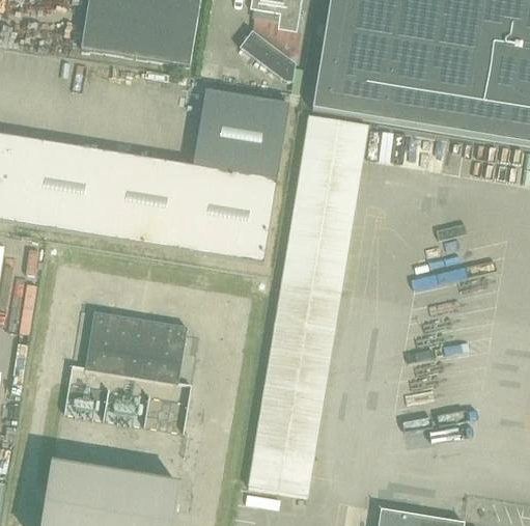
[(88,0),(81,47),(191,64),(200,0),(88,0)]
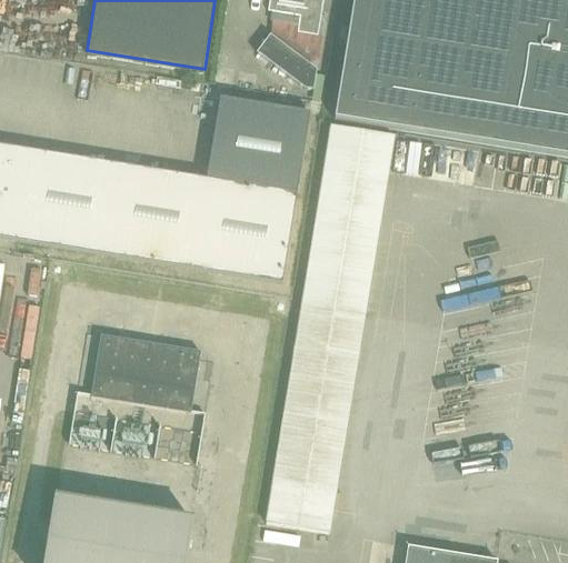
[(322,10),(324,0),(269,0),(268,7),(272,7),(271,16),(272,17),(271,28),(311,58),(319,54),(327,11),(322,10)]
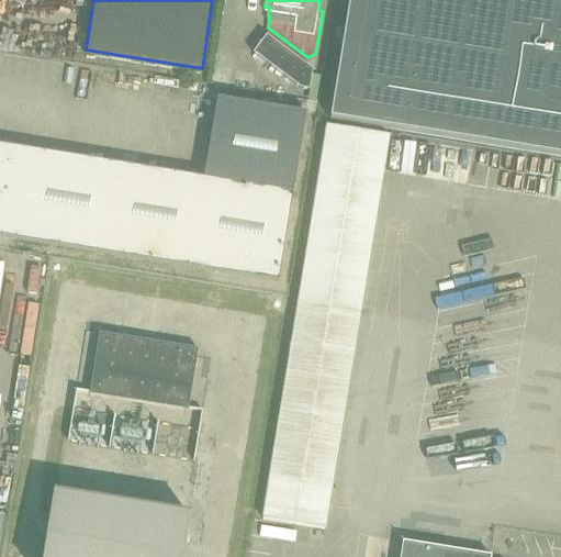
[(348,0),(331,113),(560,151),(560,0),(348,0)]
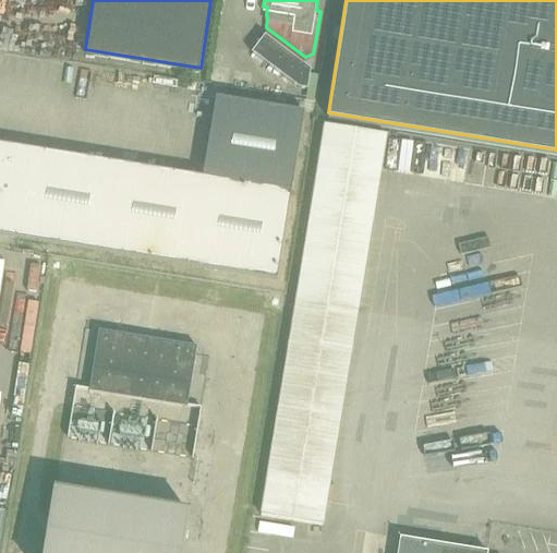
[(265,31),(252,48),(300,83),(309,85),(311,64),(265,31)]
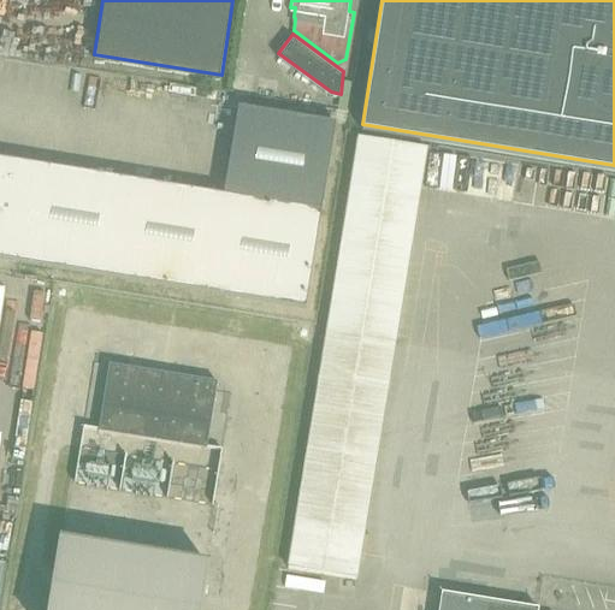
[(0,253),(306,303),(321,206),(336,118),(249,104),(235,191),(0,153),(0,253)]
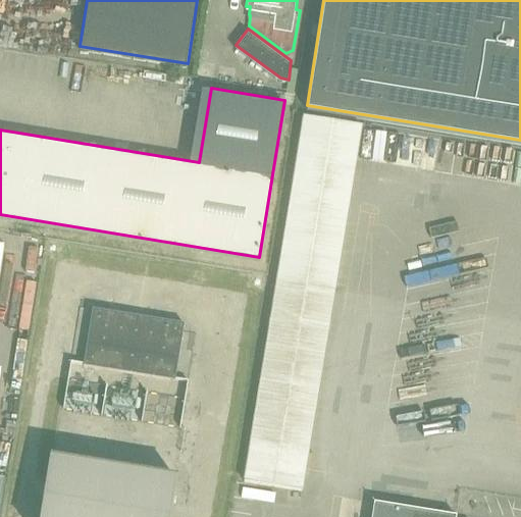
[(84,361),(175,376),(185,319),(93,304),(84,361)]
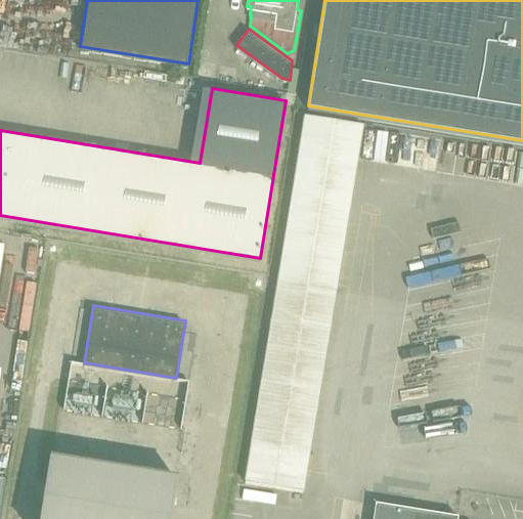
[(310,446),(252,437),(246,478),(304,488),(310,446)]
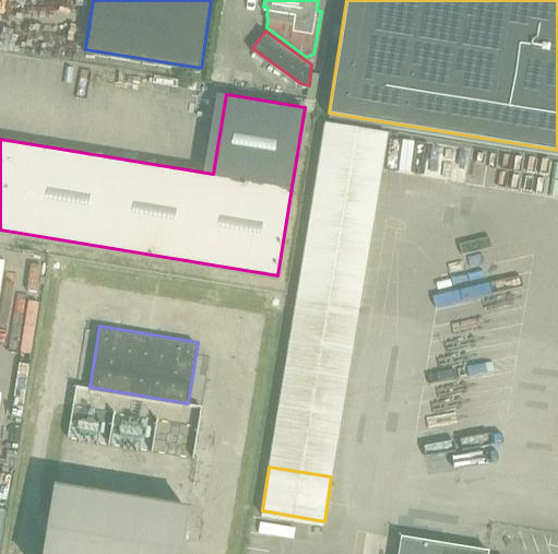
[(149,553),(157,502),(55,484),(43,553),(149,553)]
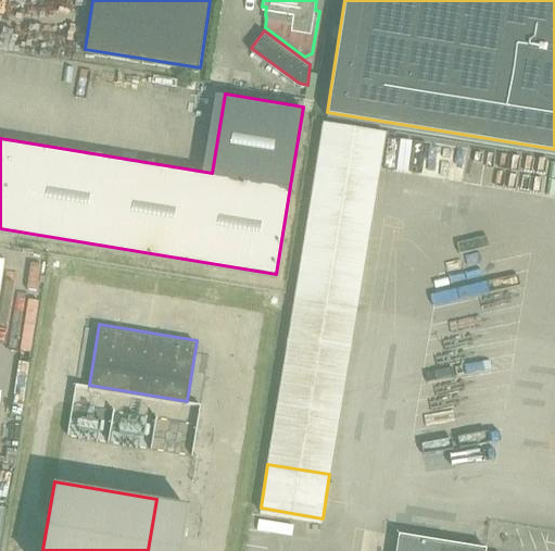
[(181,550),(189,504),(156,499),(148,550),(181,550)]
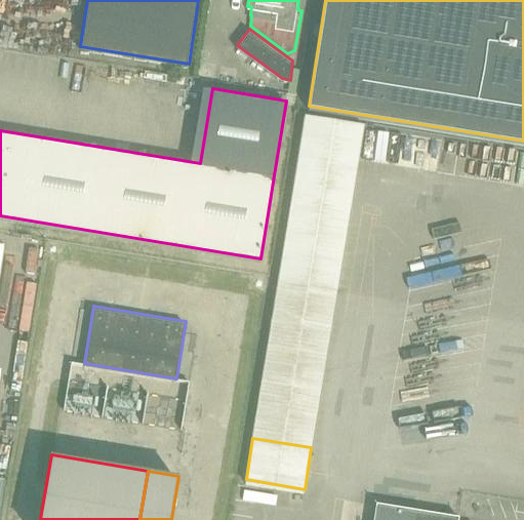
[(376,501),(373,519),(458,519),(459,514),(376,501)]
